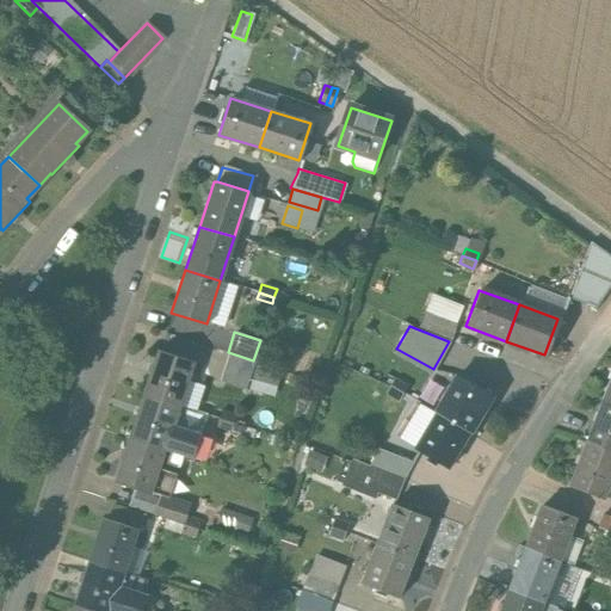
[(193,363),(158,351),(142,395),(178,407),(193,363)]
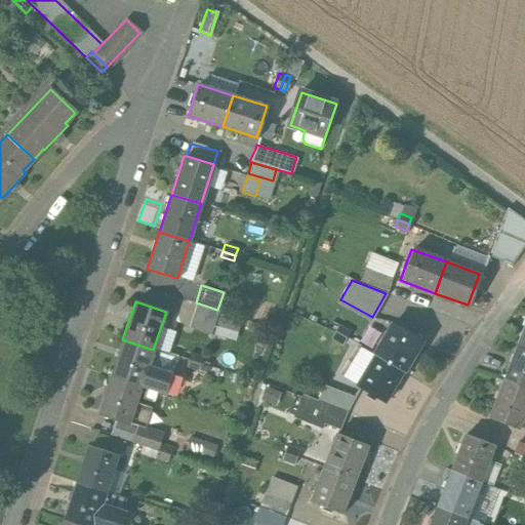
[(217,310),(196,303),(188,326),(210,333),(217,310)]
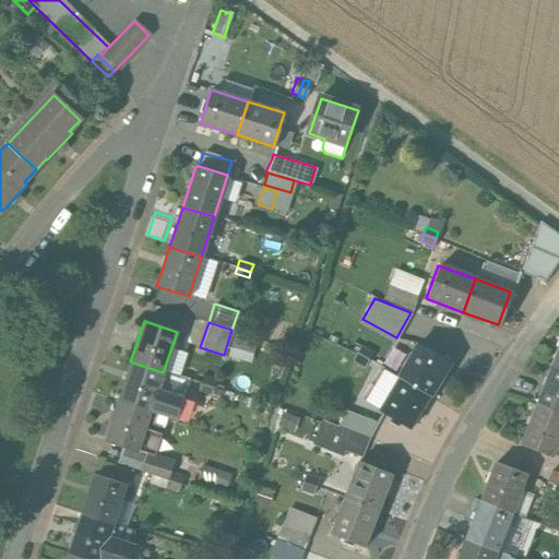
[(448,361),(416,343),(396,377),(427,395),(448,361)]
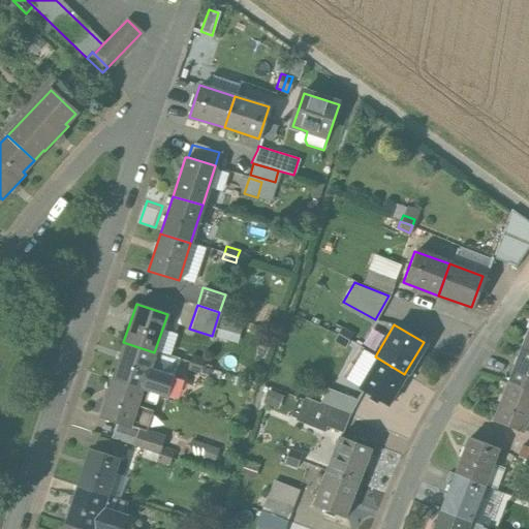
[(350,334),(340,328),(336,333),(347,339),(350,334)]
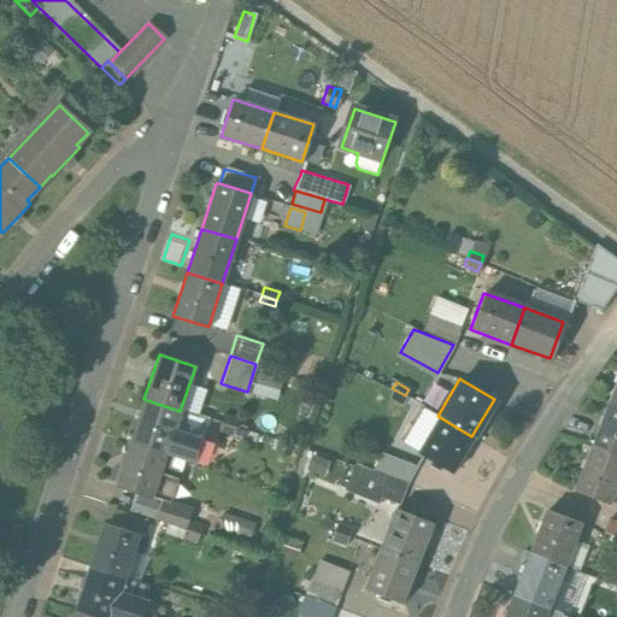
[(405,395),(392,388),(388,394),(400,403),(405,395)]
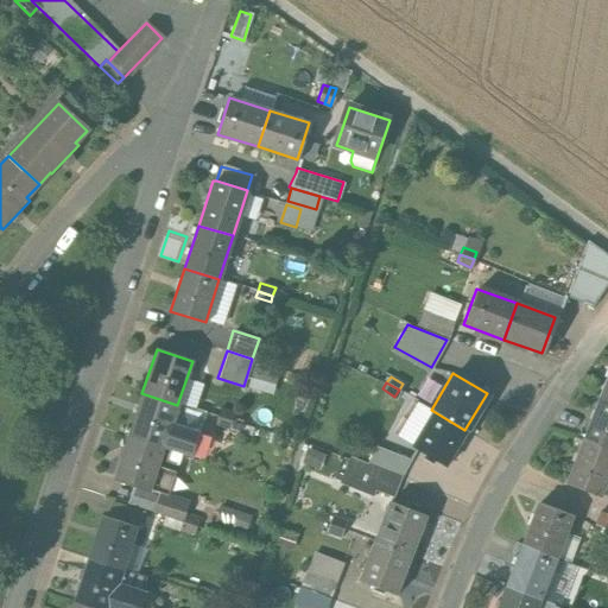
[(177,405),(141,393),(128,436),(163,448),(177,405)]
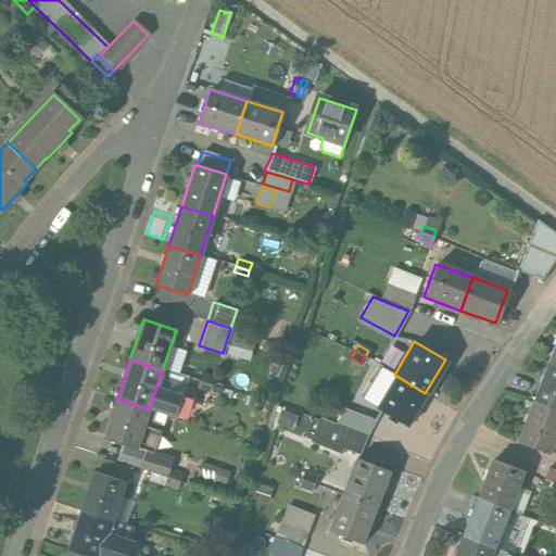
[(555,366),(547,363),(531,402),(555,411),(555,366)]
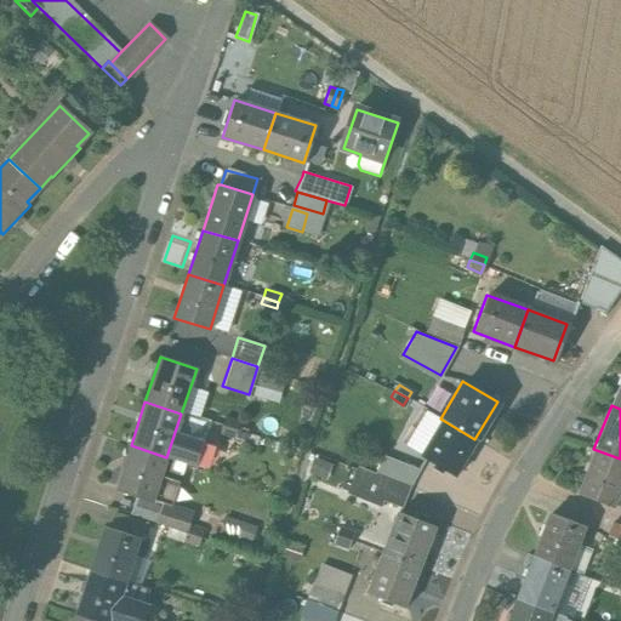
[(238,422),(223,417),(220,427),(234,432),(238,422)]
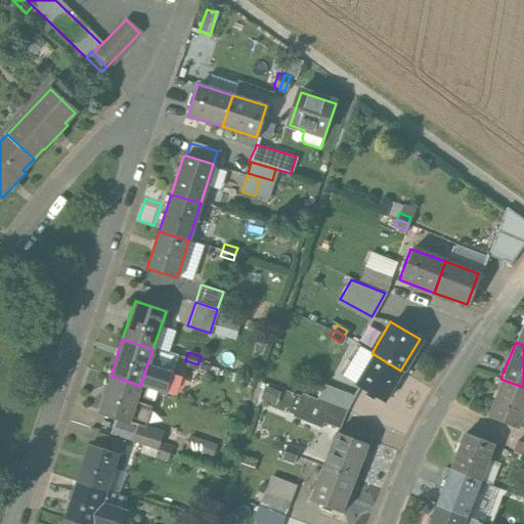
[(400,370),(372,353),(353,384),(382,401),(400,370)]
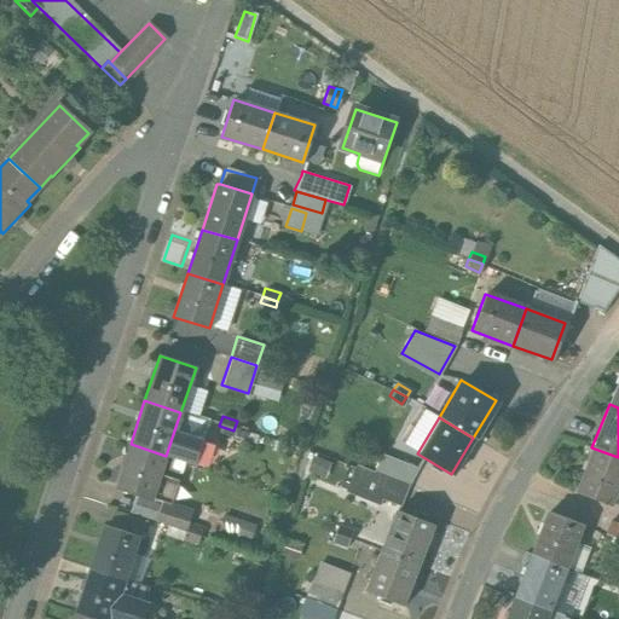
[(233,431),(219,426),(215,437),(231,441),(233,431)]
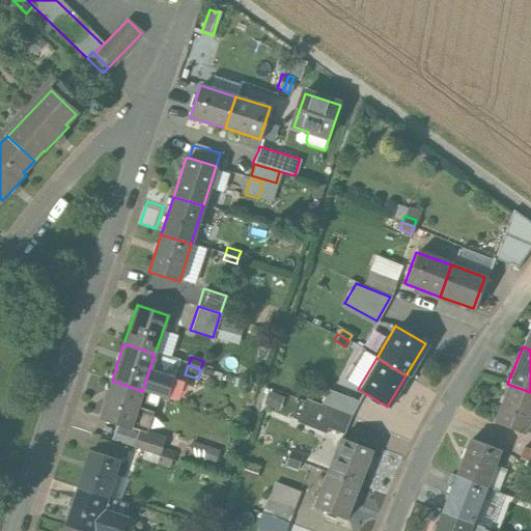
[(142,391),(112,381),(100,417),(131,427),(142,391)]
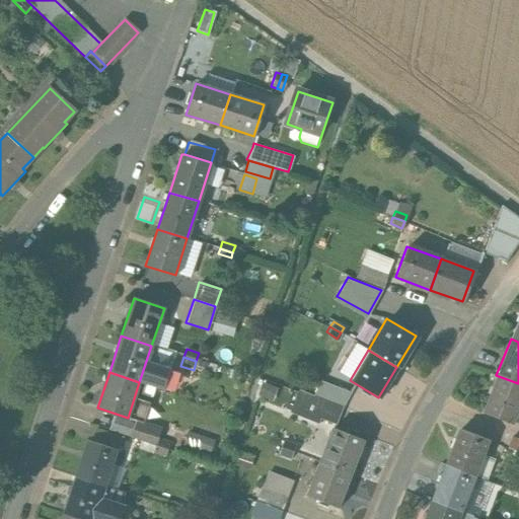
[(518,402),(518,383),(496,375),(480,413),(511,424),(518,402)]
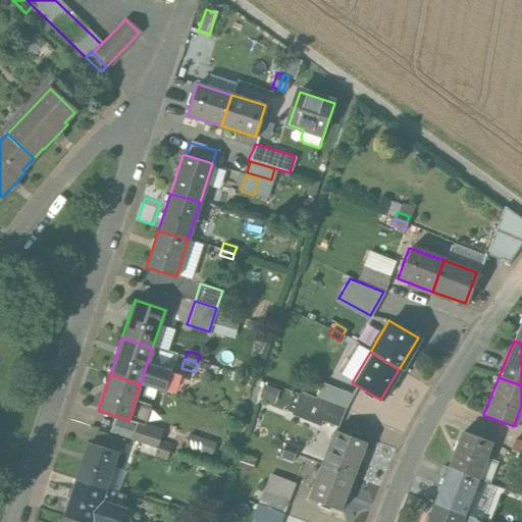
[(295,388),(288,412),(338,429),(352,392),(322,381),(317,396),(295,388)]
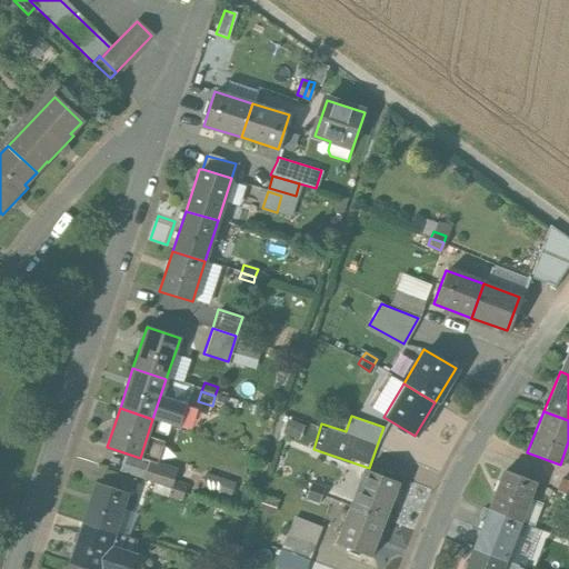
[(176,471),(149,462),(143,479),(170,488),(172,482),(176,471)]
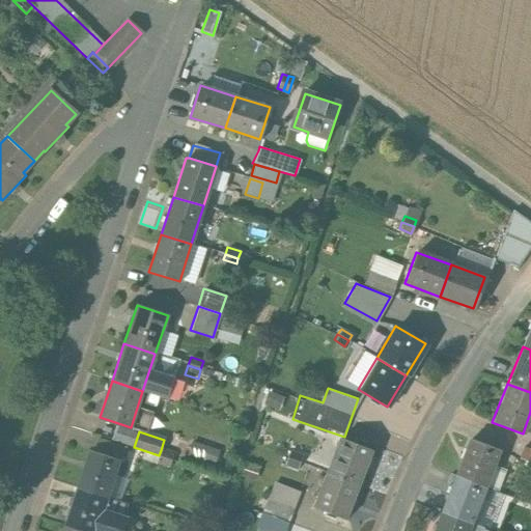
[(218,465),(223,450),(193,440),(188,454),(218,465)]
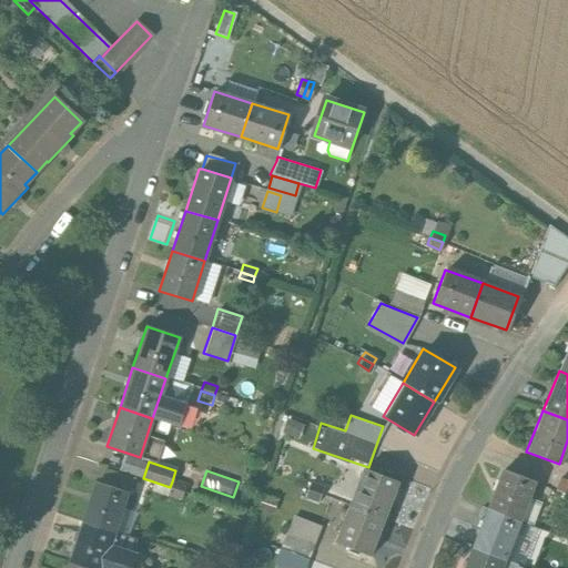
[(395,483),(362,470),(348,506),(382,519),(395,483)]
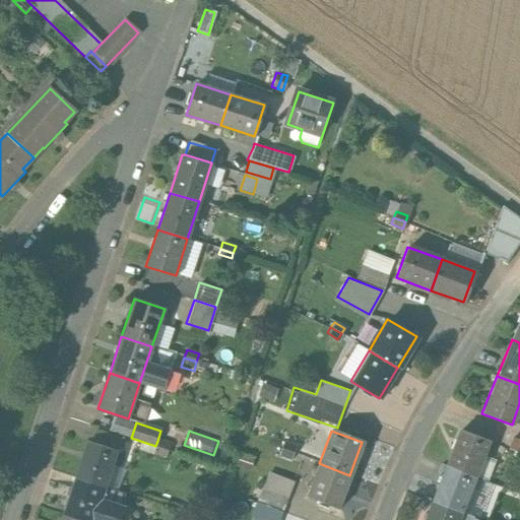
[(488,442),(460,431),(446,467),(473,478),(488,442)]
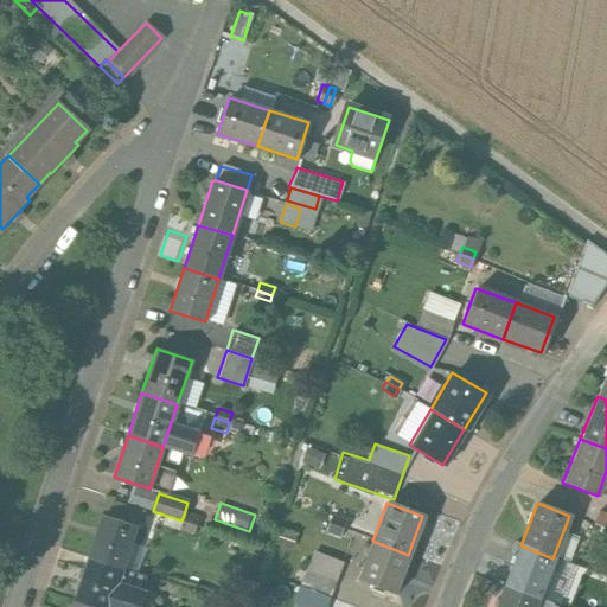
[(606,512),(598,509),(593,523),(606,528),(606,512)]
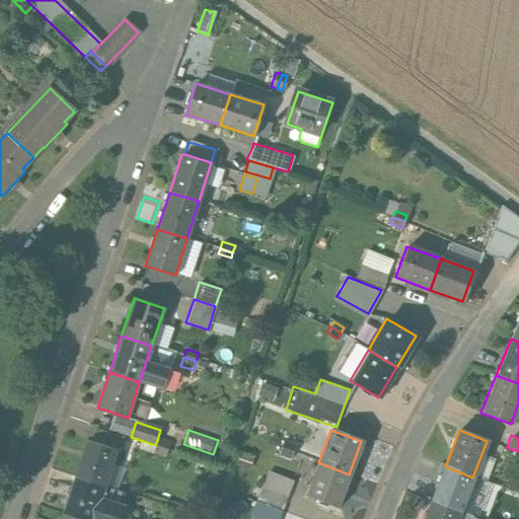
[(118,450),(87,440),(75,476),(105,487),(118,450)]
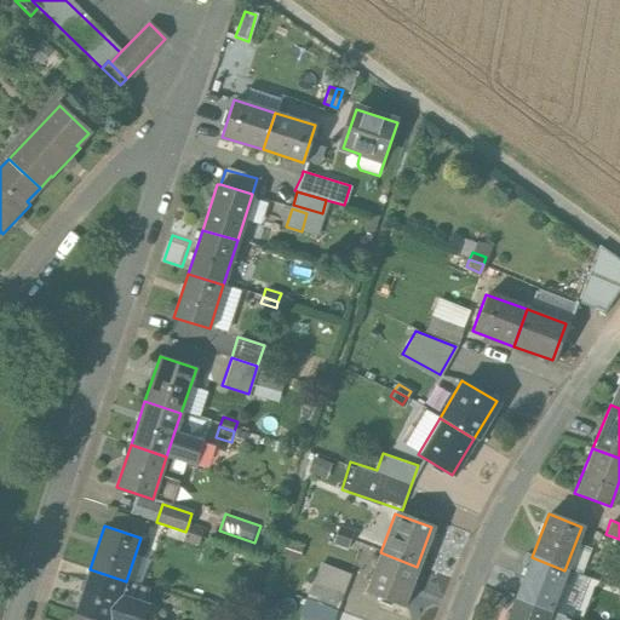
[(201,529),(188,526),(185,532),(199,537),(201,529)]
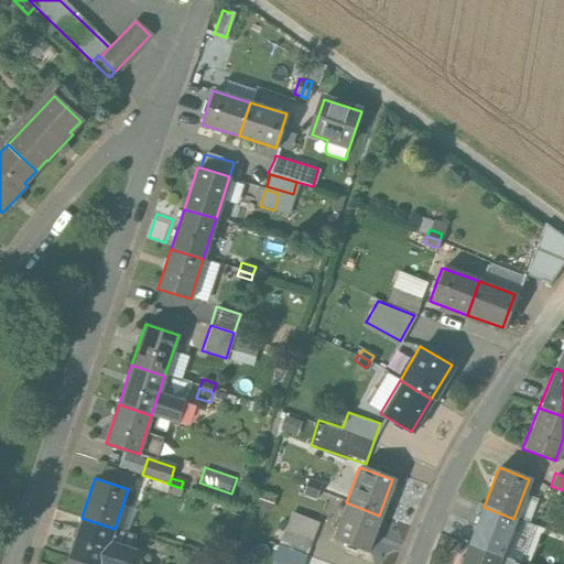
[(318,486),(306,481),(304,488),(316,494),(318,486)]
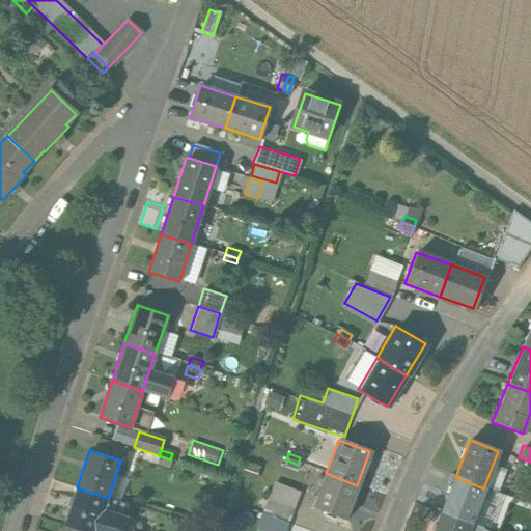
[(170,459),(159,455),(157,463),(168,467),(170,459)]
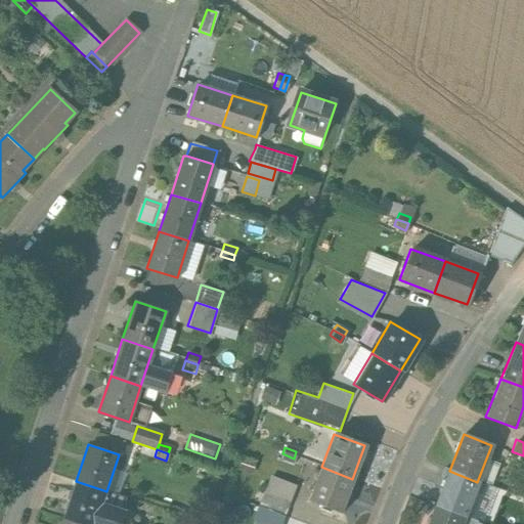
[(294,459),(282,453),(279,461),(292,465),(294,459)]
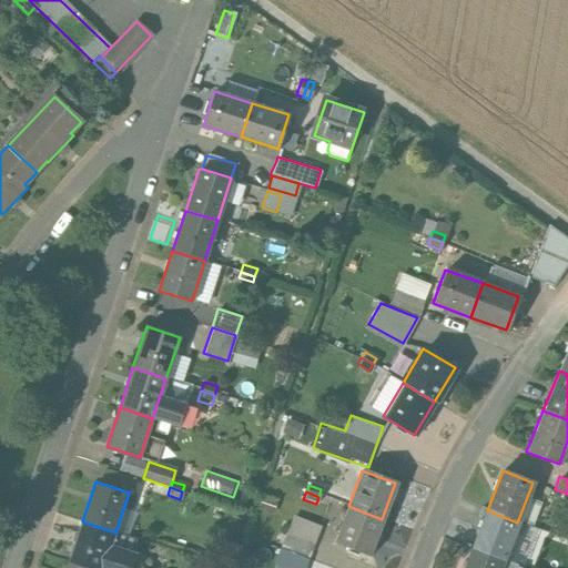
[(382,519),(348,506),(335,543),(368,556),(382,519)]
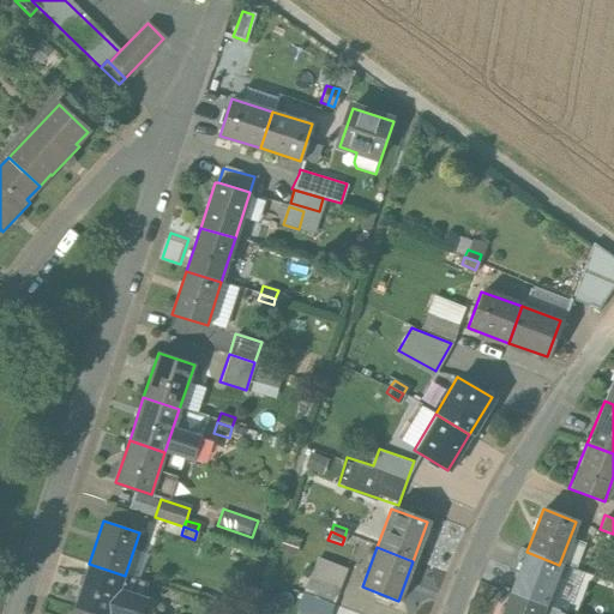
[(559,565),(527,552),(510,595),(543,608),(559,565)]
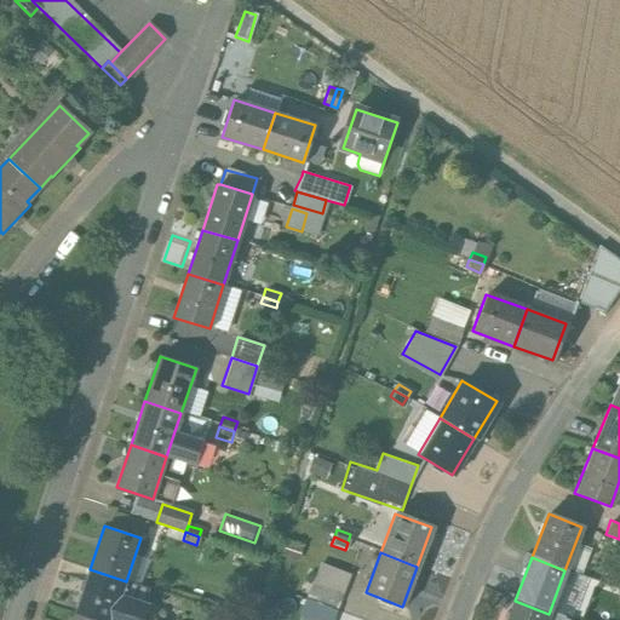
[(317,562),(304,615),(320,619),(337,619),(350,570),(317,562)]
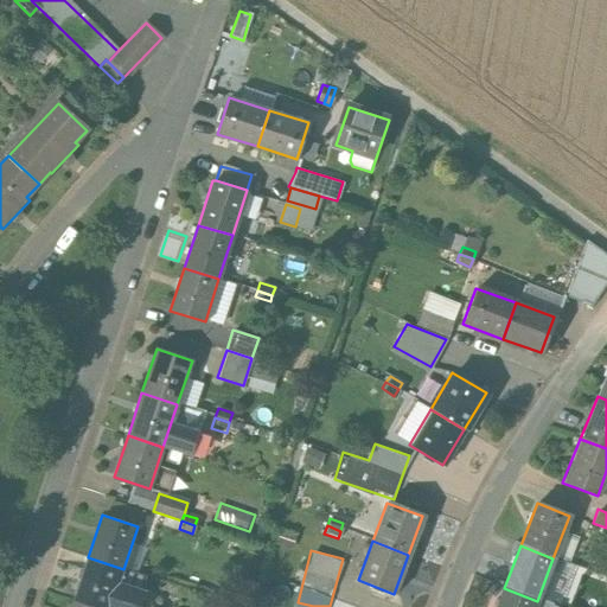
[(123,569),(88,557),(74,601),(90,606),(135,606),(141,592),(119,585),(123,569)]
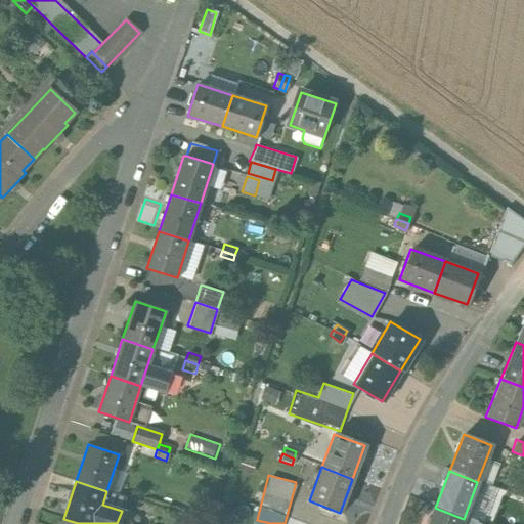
[(461,523),(464,519),(435,508),(428,523),(461,523)]
